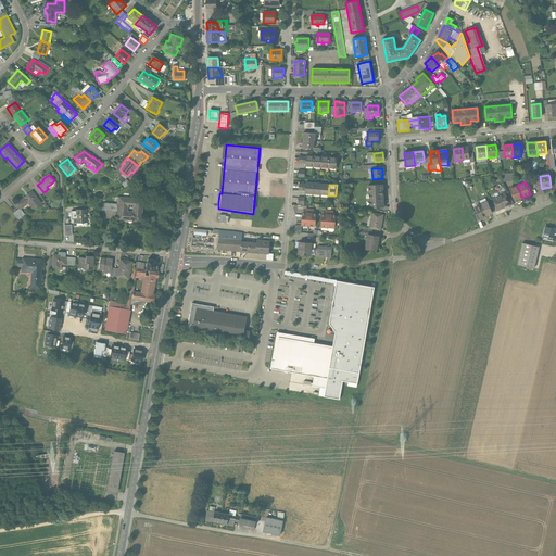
[(382,185),(368,186),(369,206),(379,206),(379,207),(383,207),(382,185)]
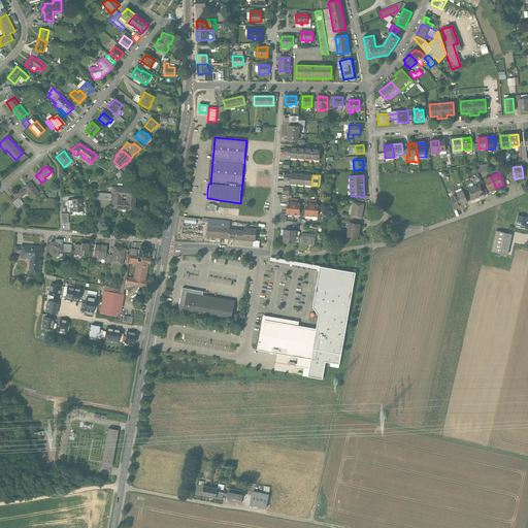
[(496,188),(491,176),(484,179),(490,192),(494,190),(494,189),(496,188)]
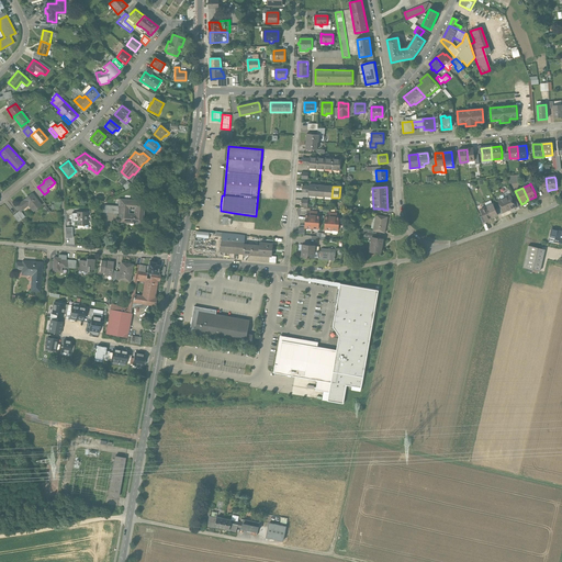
[(41,205),(32,194),(24,200),(17,206),(20,211),(21,211),(24,209),(24,208),(29,205),(33,212),(41,205)]
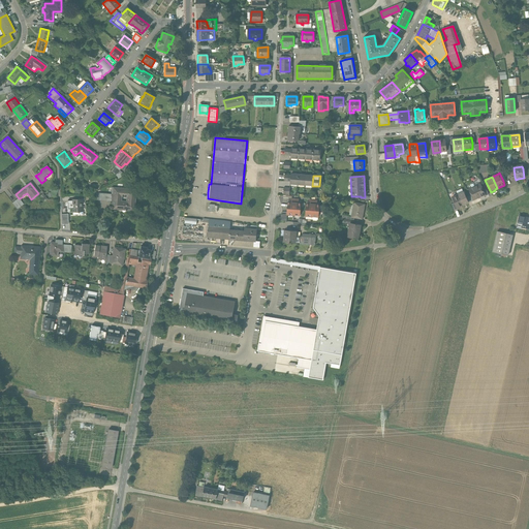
[(474,187),(479,197),(485,195),(486,195),(484,190),(480,185),(474,187)]
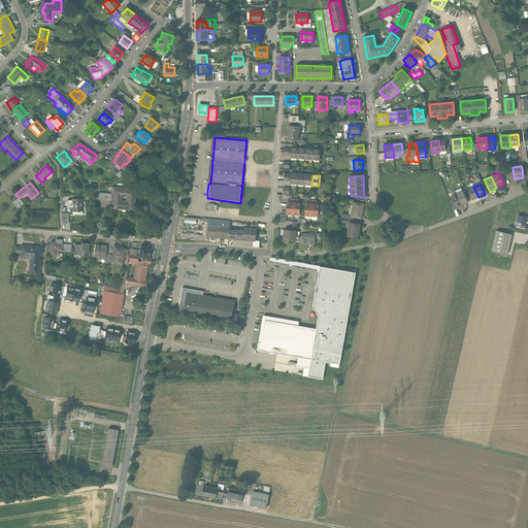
[(479,197),(473,187),(468,190),(470,195),(472,200),(473,199),(479,197)]
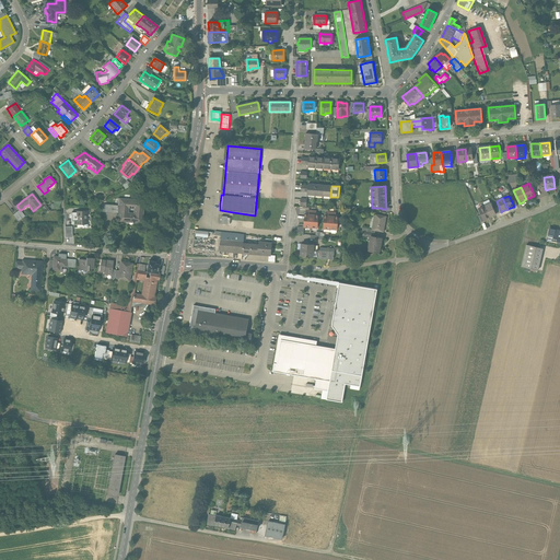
[(142,200),(118,199),(118,206),(115,206),(115,212),(119,213),(118,222),(141,223),(142,200)]
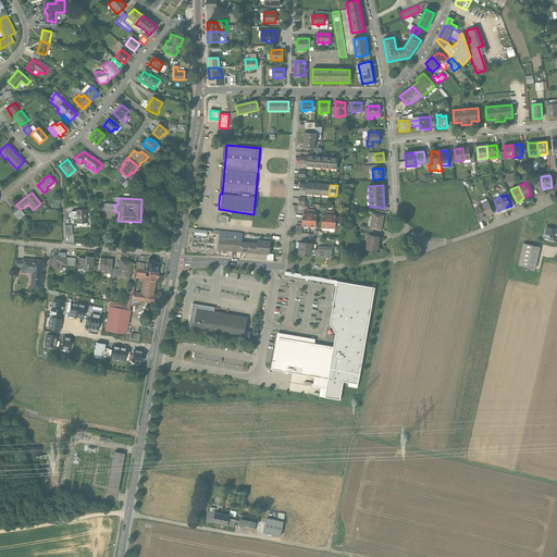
[(482,206),(487,217),(493,213),(491,209),(487,202),(482,206)]
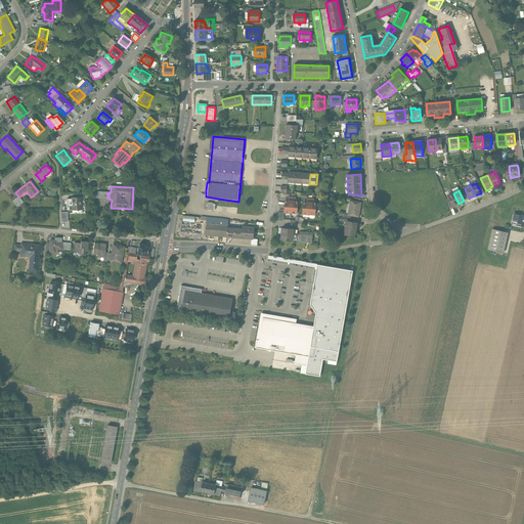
[(459,204),(453,193),(447,195),(450,202),(452,206),(459,204)]
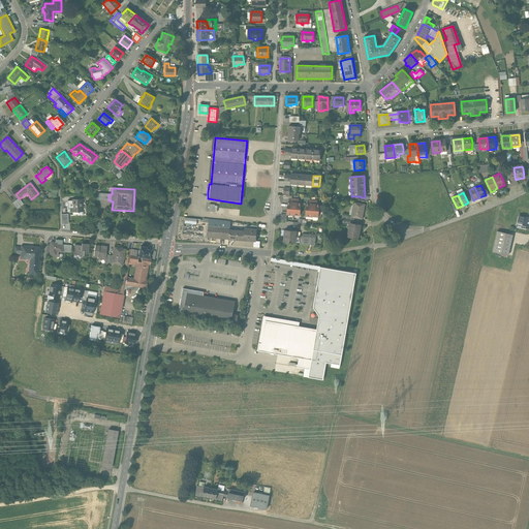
[(19,198),(12,203),(17,209),(24,204),(20,198),(19,198)]
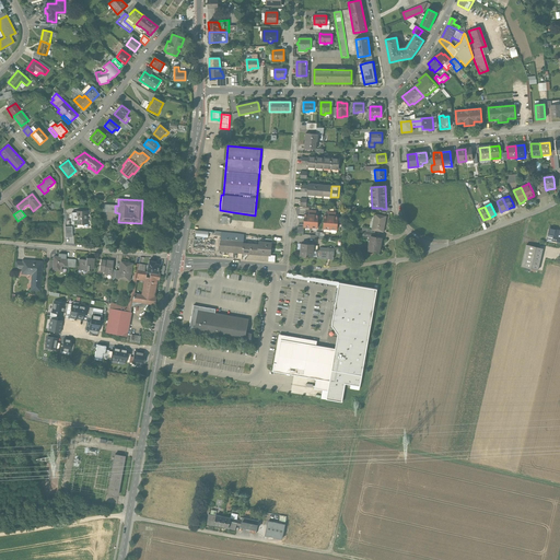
[(77,213),(71,213),(72,221),(77,221),(77,224),(89,224),(89,218),(86,218),(86,212),(84,212),(84,211),(77,211),(77,213)]
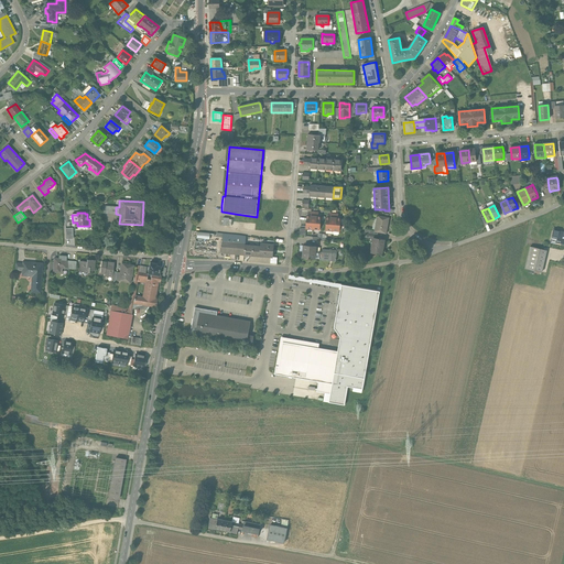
[(310,216),(307,216),(306,227),(306,229),(320,230),(321,217),(317,217),(318,213),(311,213),(310,216)]
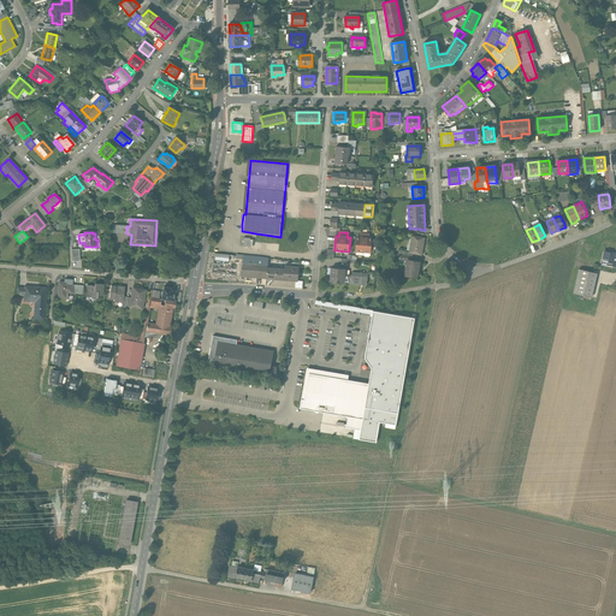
[(360,237),(357,237),(356,252),(356,255),(363,256),(363,253),(371,253),(372,238),(368,238),(368,235),(361,234),(360,237)]
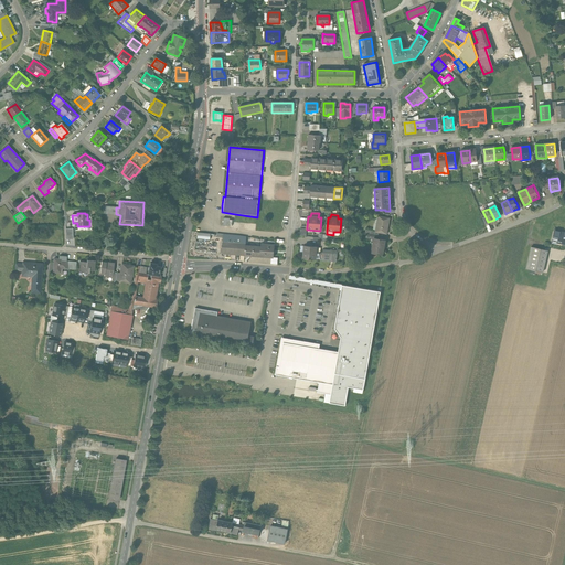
[(390,219),(379,216),(375,232),(379,233),(386,234),(390,219)]
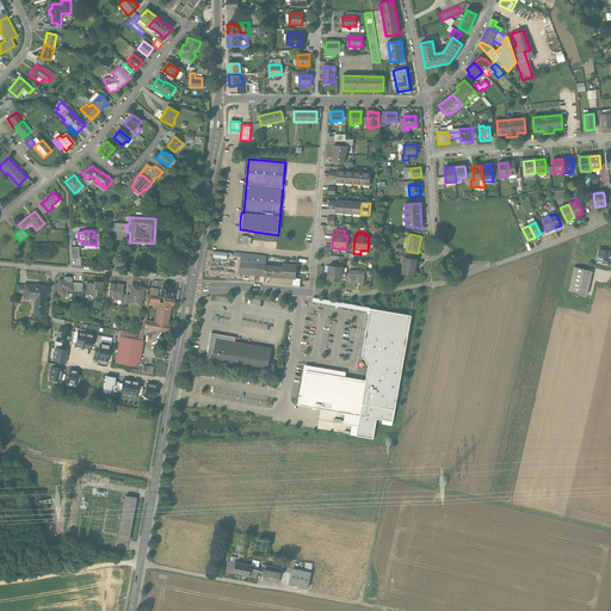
[(331,257),(332,248),(332,246),(326,245),(325,248),(325,252),(322,252),(321,255),(331,257)]
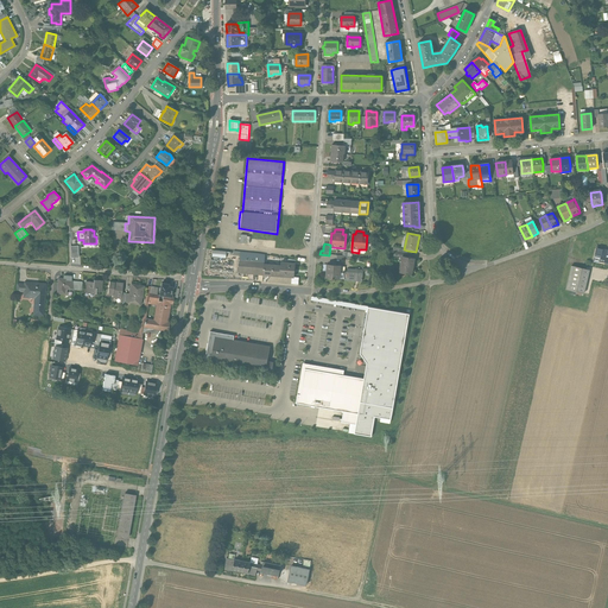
[(607,251),(596,248),(594,260),(607,263),(607,251)]
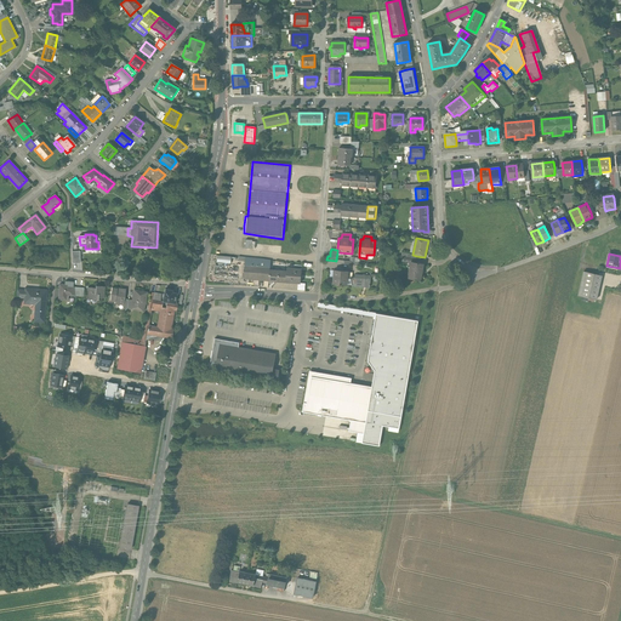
[(269,271),(271,261),(262,258),(239,257),(238,261),(245,262),(244,279),(268,280),(269,271)]
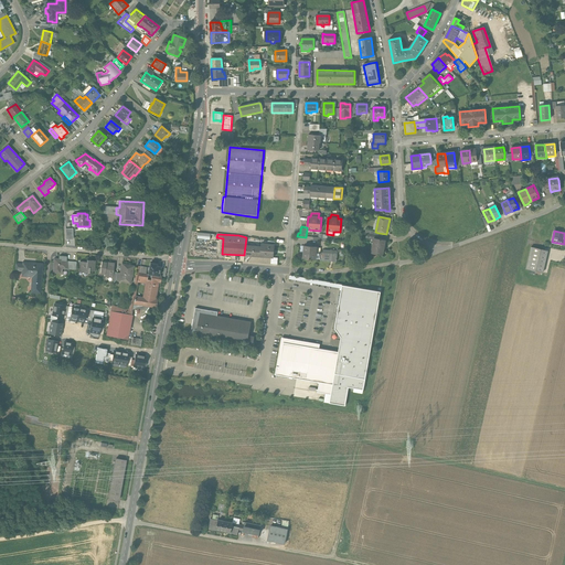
[(377,240),(374,238),(371,254),(383,255),(385,241),(377,240)]
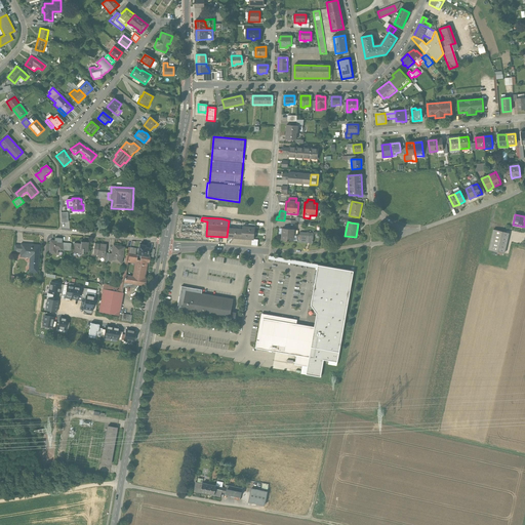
[(242,230),(242,239),(252,239),(254,240),(255,228),(249,228),(242,227),(242,230)]
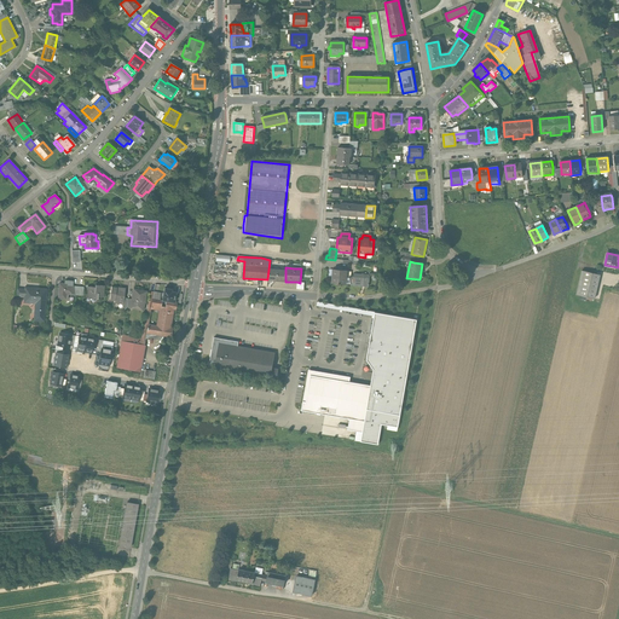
[(268,270),(267,279),(285,282),(285,271),(268,270)]
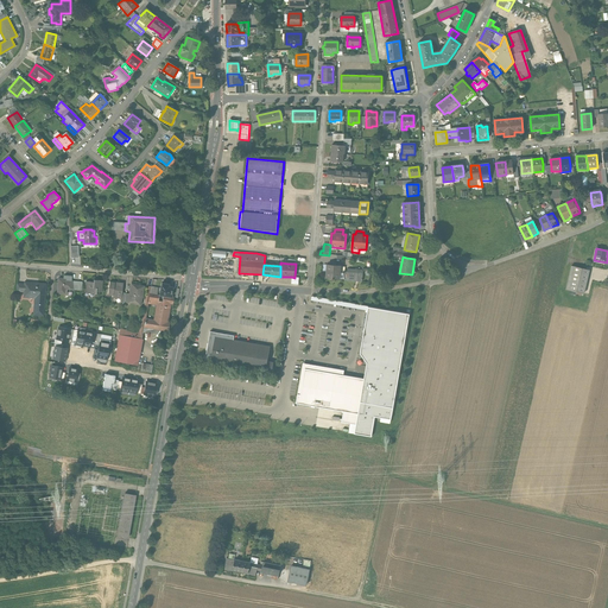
[(341,266),(327,265),(327,278),(340,279),(340,272),(341,266)]
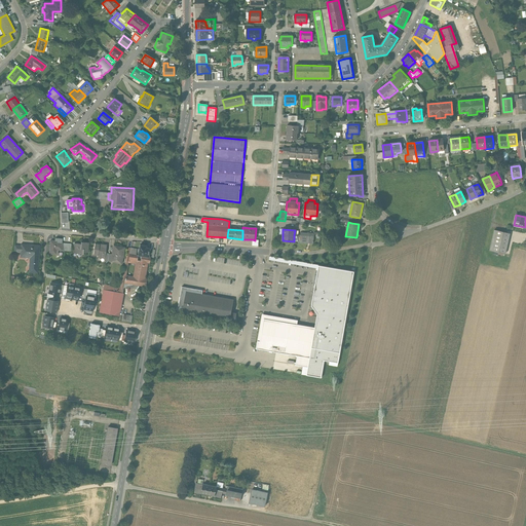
[(510,233),(494,230),(489,251),(504,254),(510,233)]
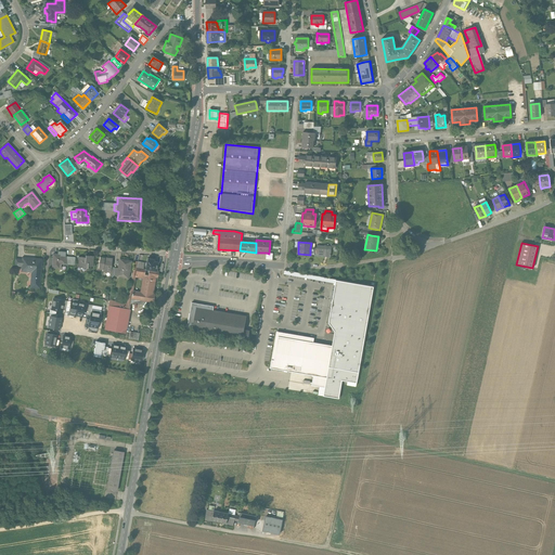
[(325,249),(320,249),(320,256),(331,257),(331,247),(325,247),(325,249)]
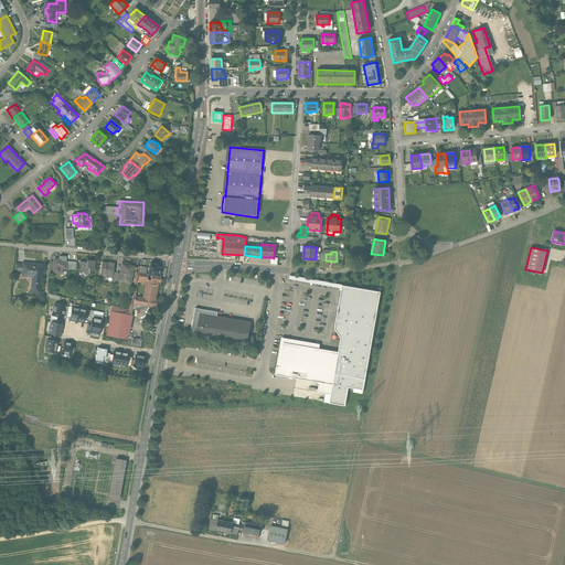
[(59,259),(54,259),(53,273),(61,274),(62,268),(66,269),(66,262),(66,257),(60,256),(59,259)]
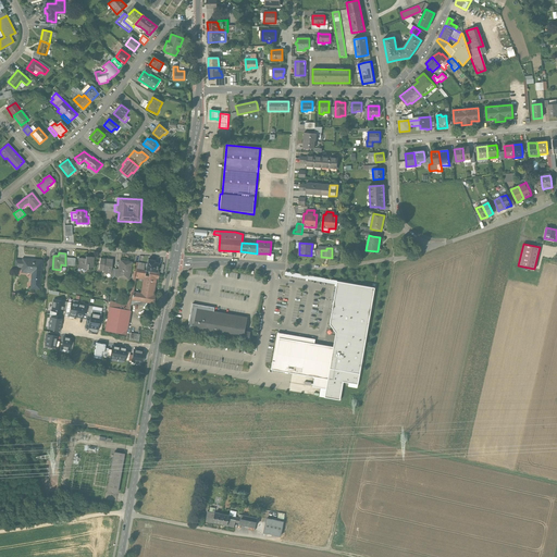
[(86,259),(78,258),(78,268),(88,269),(88,267),(93,268),(94,257),(86,257),(86,259)]
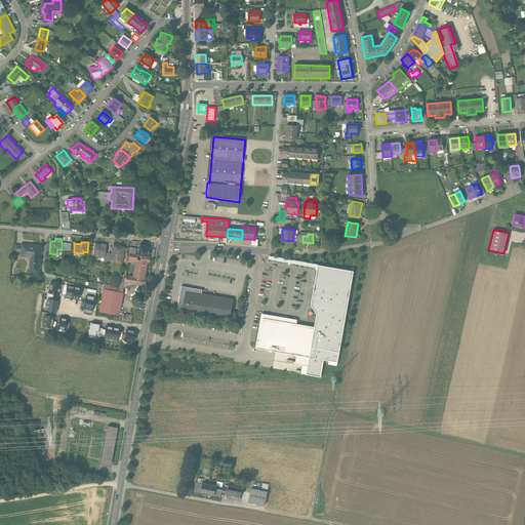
[(98,244),(94,243),(93,254),(97,255),(96,257),(104,258),(105,258),(105,253),(107,245),(98,244)]
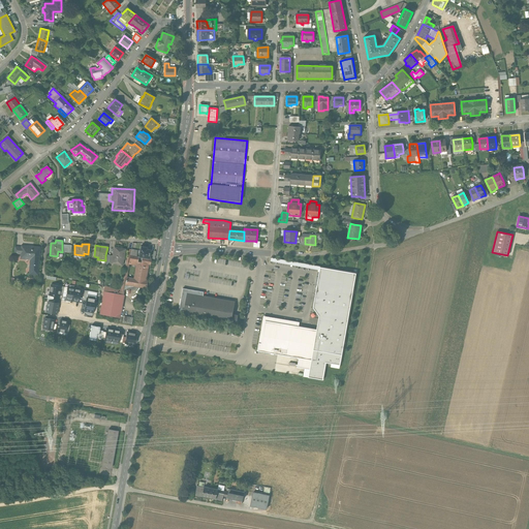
[(39,247),(22,246),(22,247),(21,254),(21,258),(30,259),(29,274),(37,275),(39,247)]
